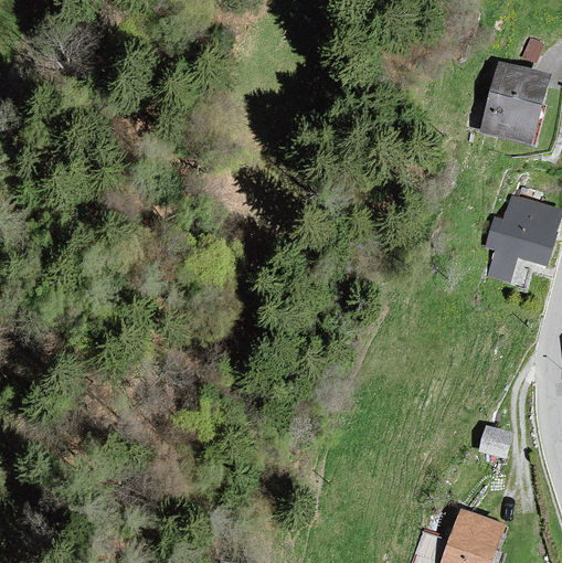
[(541,41),(528,35),(521,55),(534,60),(541,41)]
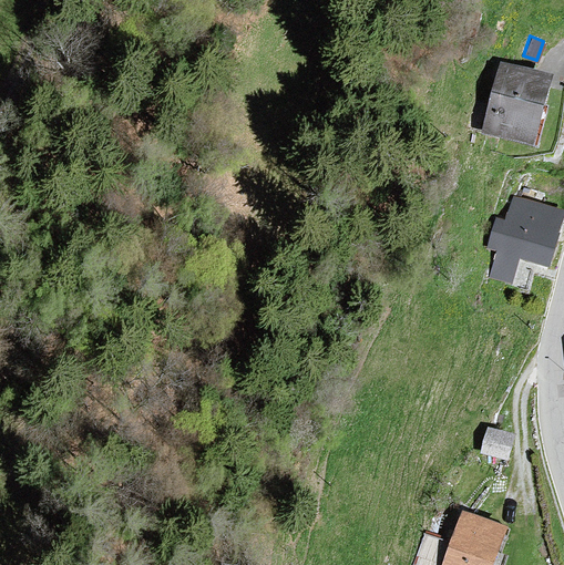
[(550,75),(499,63),(482,130),(532,142),(550,75)]
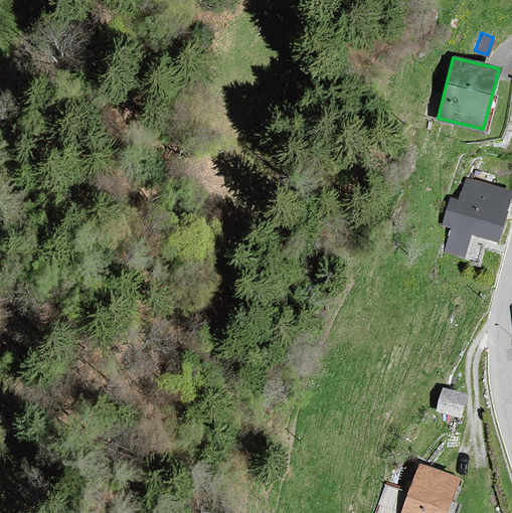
[(508,189),(465,177),(459,199),(448,196),(441,222),(451,224),(445,247),(463,252),(469,231),(494,238),(508,189)]
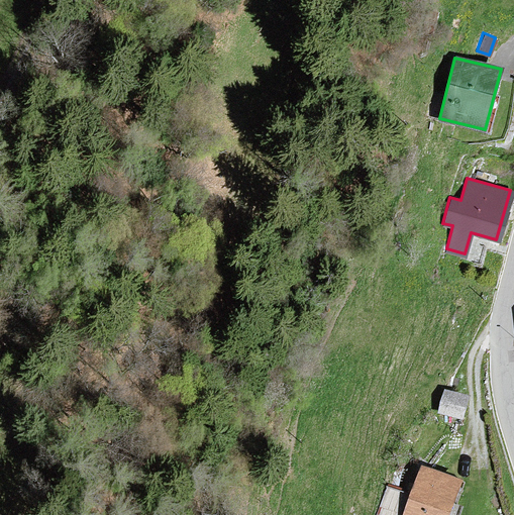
[(469,395),(442,389),(436,412),(463,418),(469,395)]
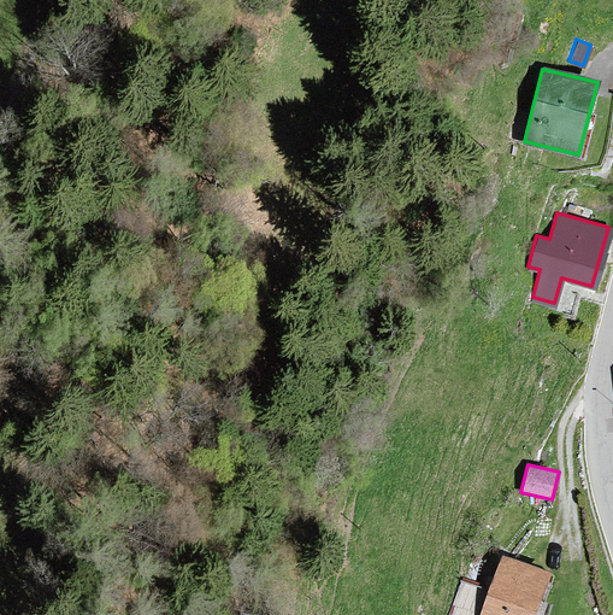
[(530,614),(546,570),(501,555),(479,614),(530,614)]
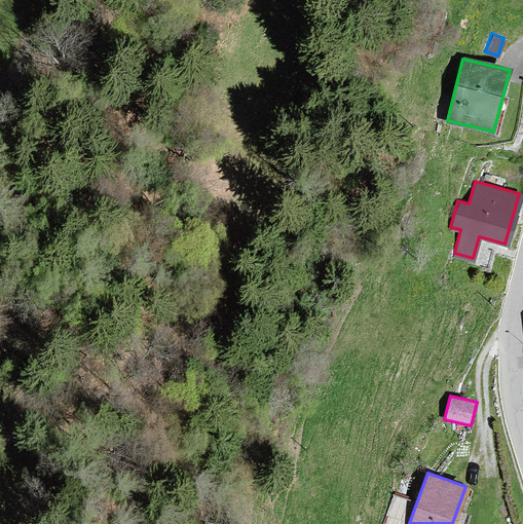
All buildings are outlined.
